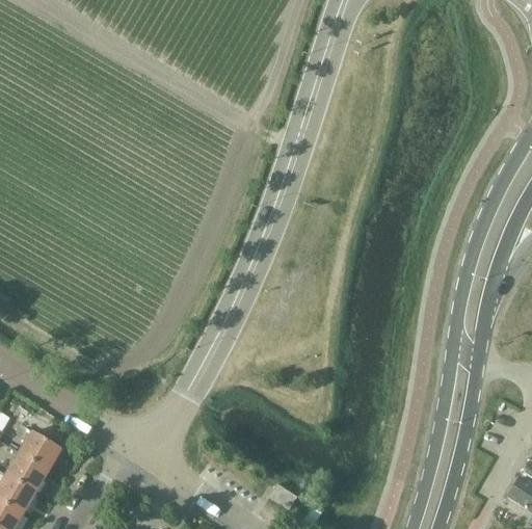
[(32,429),(20,451),(49,470),(62,447),(32,429)]
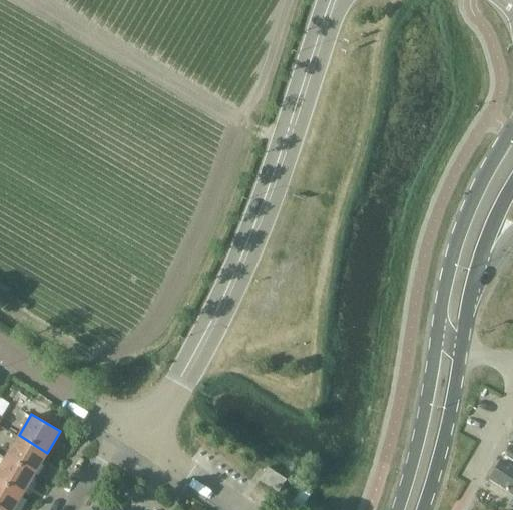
[(19,435),(6,456),(35,473),(47,453),(19,435)]
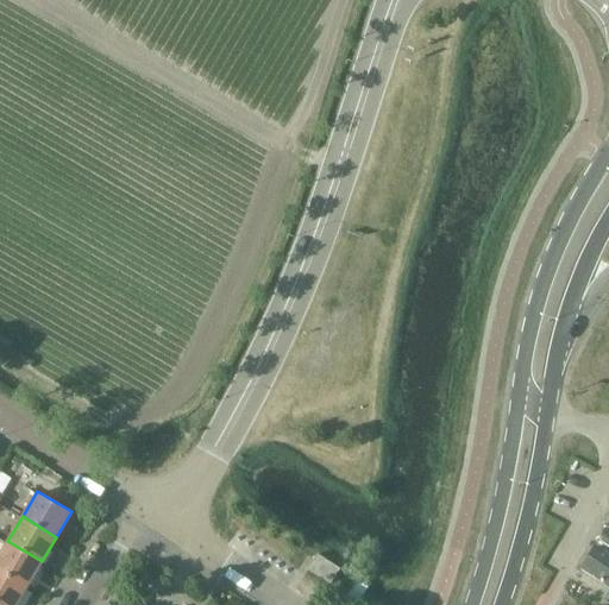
[(608,546),(608,518),(597,540),(608,546)]
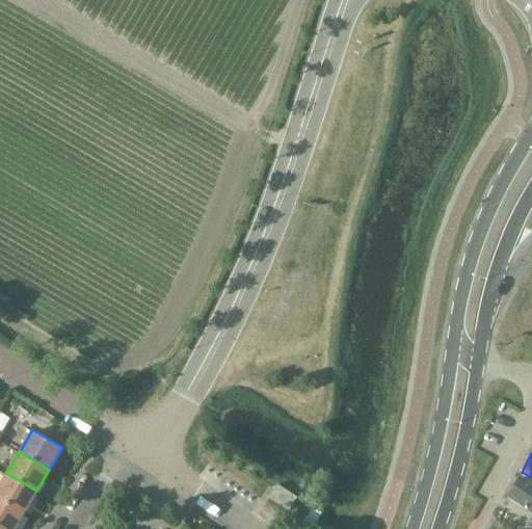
[(6,473),(0,483),(0,498),(23,512),(36,491),(6,473)]
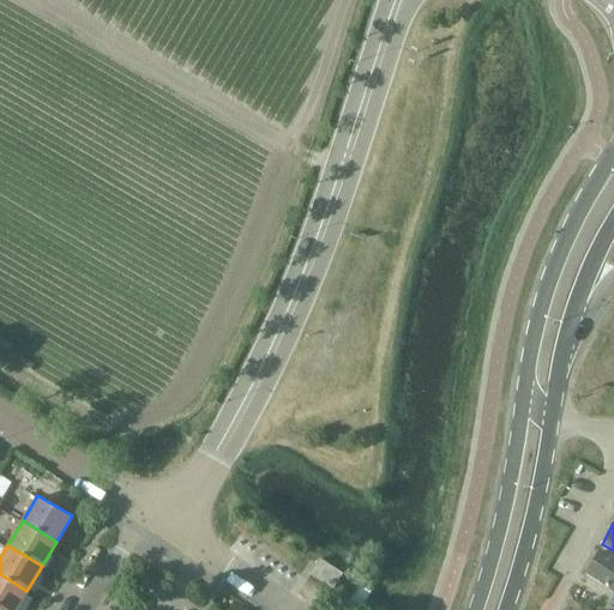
[(613,560),(600,551),(585,573),(613,591),(613,560)]
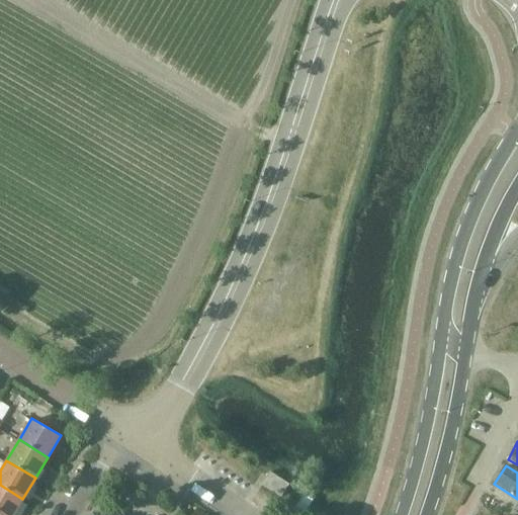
[(261,483),(281,496),(289,483),(269,469),(261,483)]
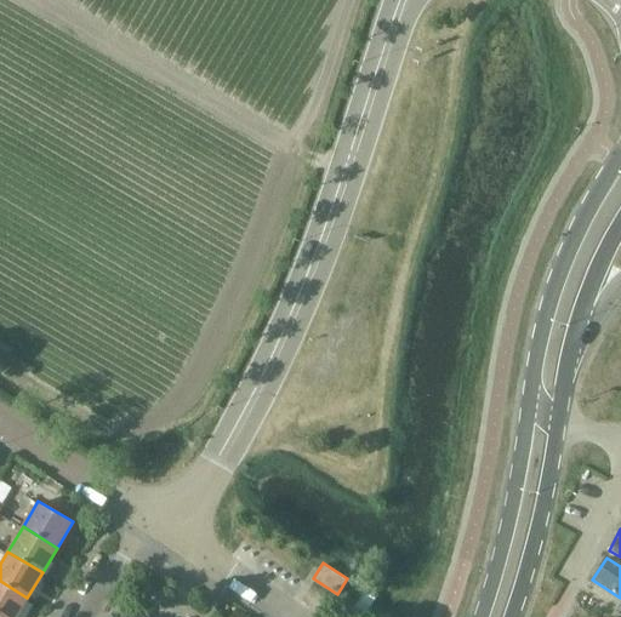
[(0,616),(1,616),(15,616),(27,598),(0,581),(0,616)]
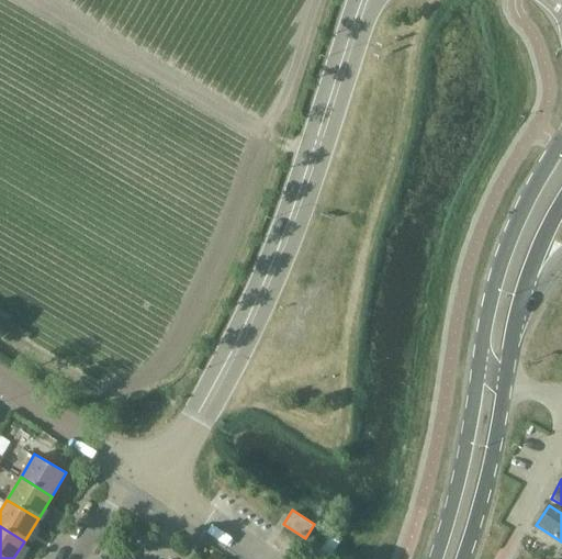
[(329,535),(322,548),(330,554),(339,540),(329,535)]
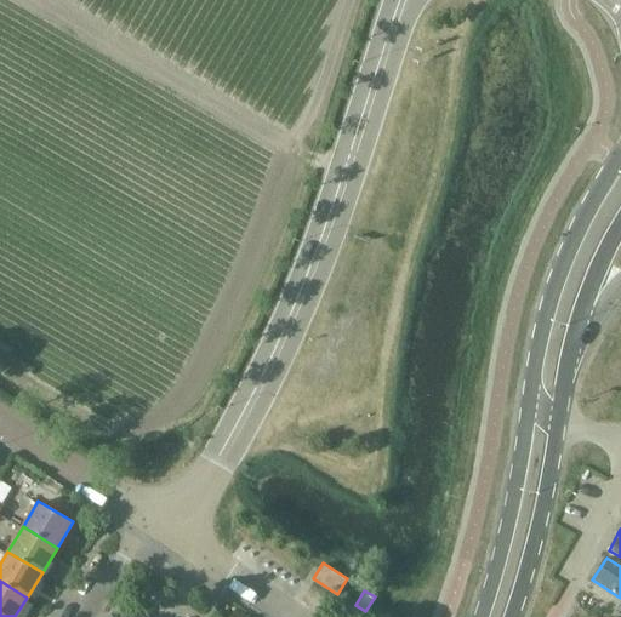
All buildings are outlined.
